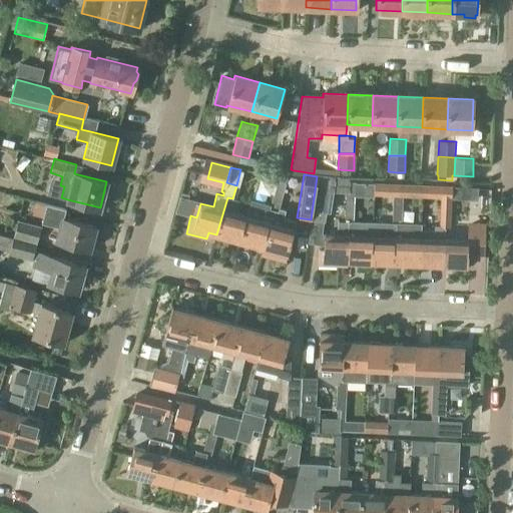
[(308,243),(323,245),(323,233),(322,233),(325,209),(330,210),(335,179),(317,176),(311,219),(312,219),(308,243)]
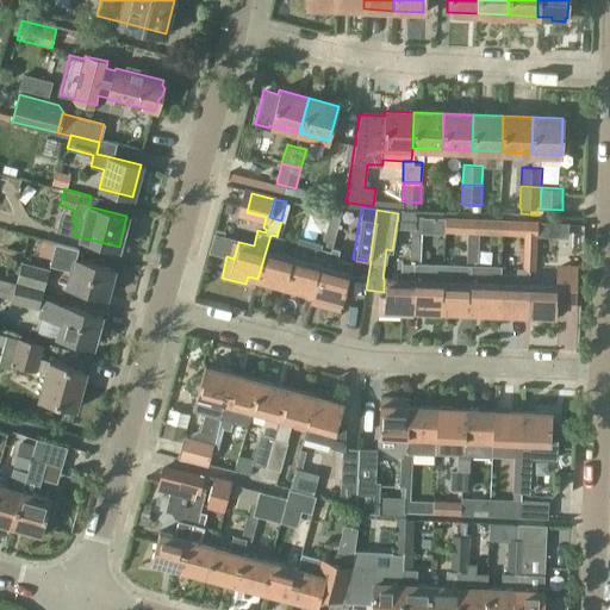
[(336,236),(340,221),(337,219),(328,217),(323,234),(336,236)]
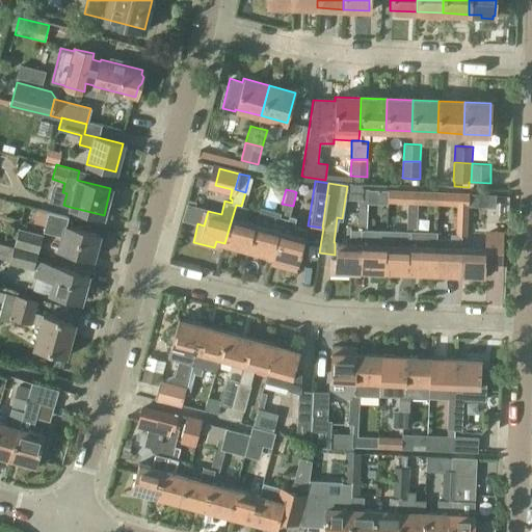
[(407,202),(406,215),(418,215),(418,203),(436,204),(437,191),(414,189),(413,202),(407,202)]
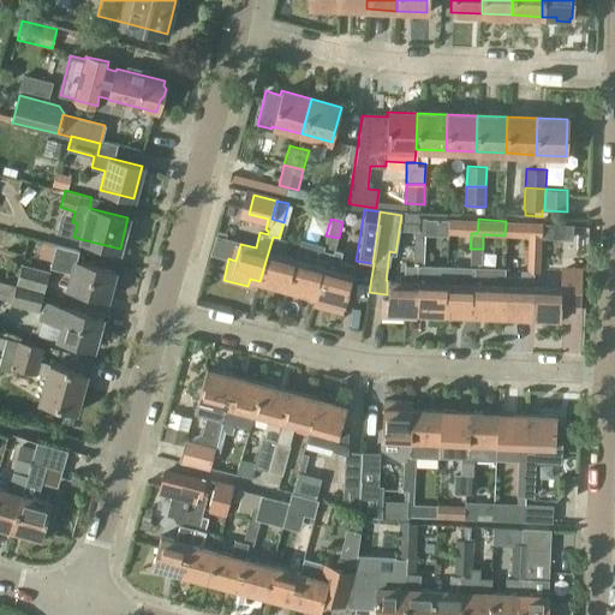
[(527,237),(529,221),(511,221),(511,224),(509,236),(527,237)]
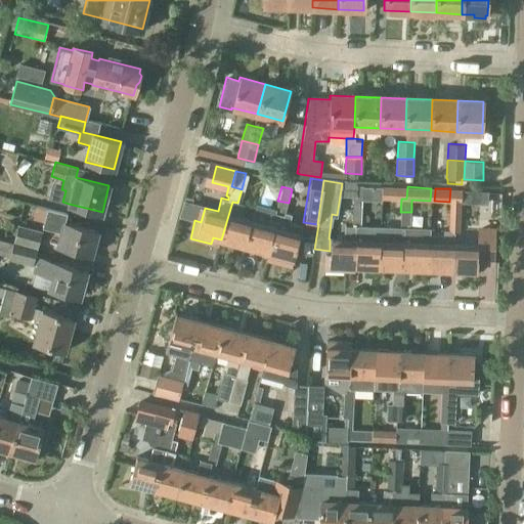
[(449,202),(449,216),(461,216),(461,202),(462,202),(462,189),(450,188),(449,202)]
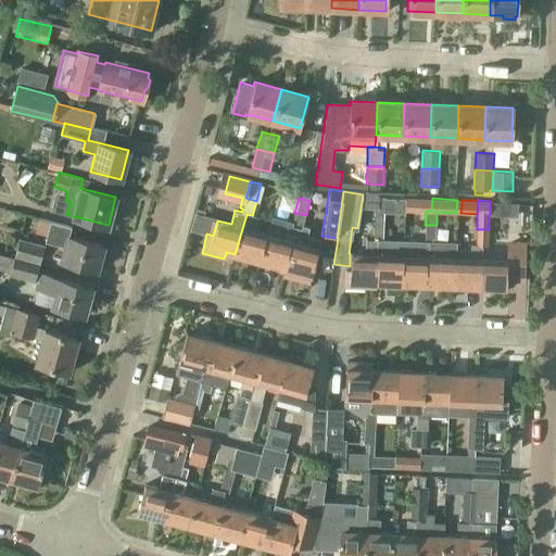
[(518,213),(518,203),(503,202),(503,213),(518,213)]
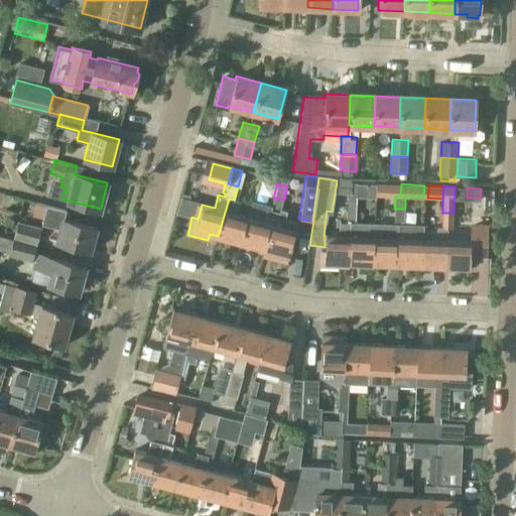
[(347,195),(347,207),(355,207),(356,195),(347,195)]
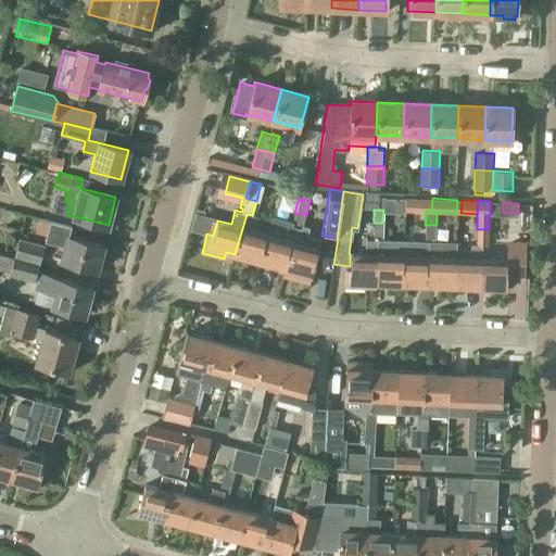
[(294,213),(291,227),(297,228),(302,230),(303,225),(306,215),(294,213)]
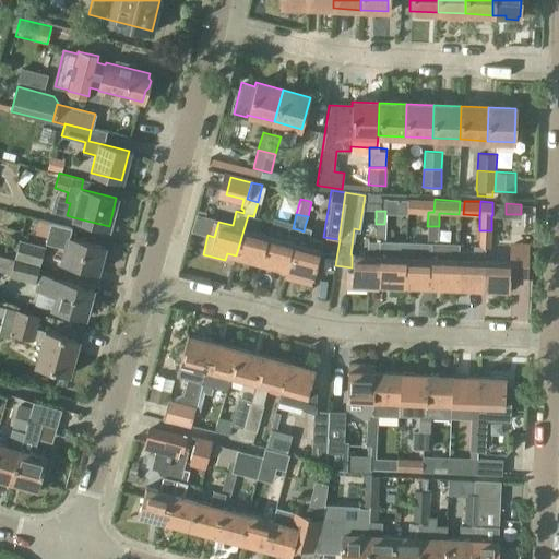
[(259,218),(253,216),(248,215),(236,256),(261,262),(269,235),(256,232),(259,218)]
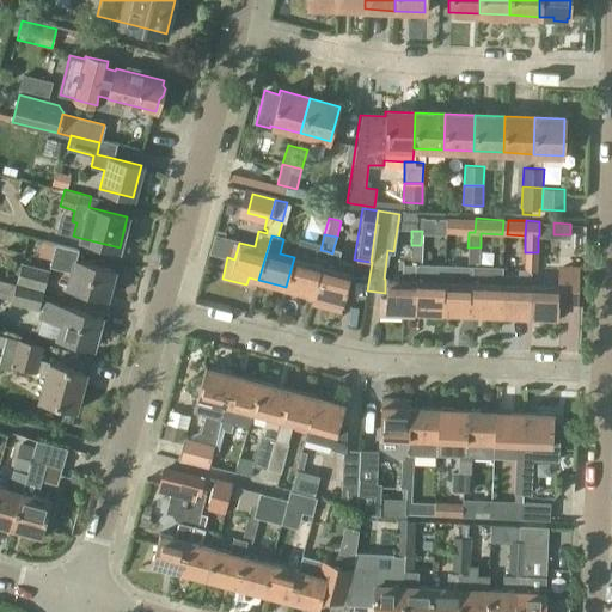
[(299,239),(294,257),(286,287),(312,294),(313,295),(322,264),(323,264),(326,251),(320,250),(313,248),(314,244),(299,239)]
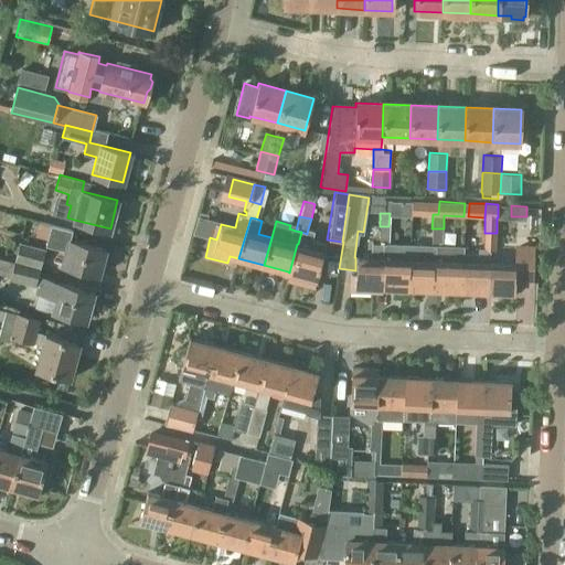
[(52,224),(45,245),(64,251),(61,265),(97,274),(104,249),(70,241),(73,231),(52,224)]
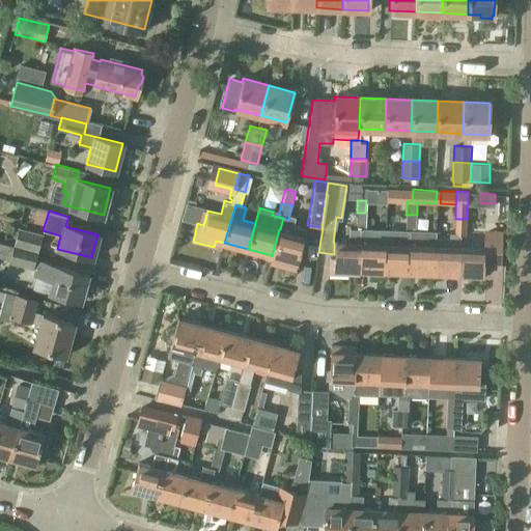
[(330,258),(329,274),(348,275),(348,270),(360,271),(361,229),(364,229),(365,213),(357,213),(356,229),(347,228),(346,242),(334,242),(334,254),(334,258),(330,258)]
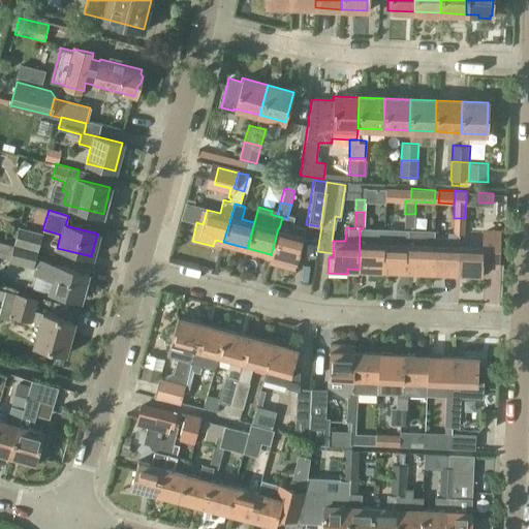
[(292,268),(303,227),(292,224),(294,216),(288,214),(287,219),(282,217),(279,228),(278,228),(271,255),(270,254),(268,261),(292,268)]
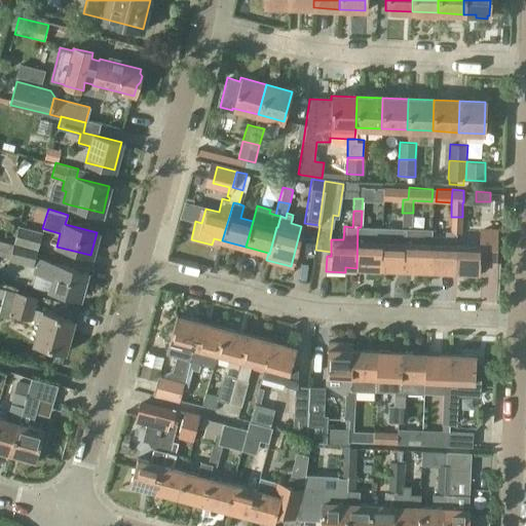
[(381,228),(380,268),(405,269),(407,228),(412,229),(413,213),(402,213),(401,228),(382,228),(381,228)]
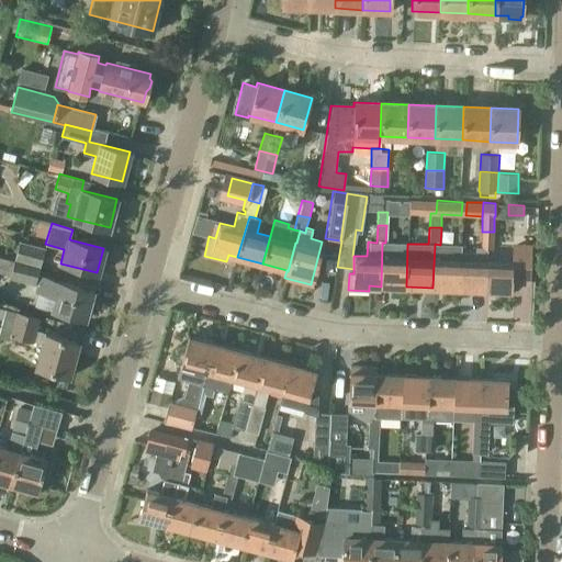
[(459,260),(458,289),(485,290),(486,261),(486,247),(493,247),(494,232),(482,232),(481,247),(473,247),(473,251),(460,250),(459,260)]
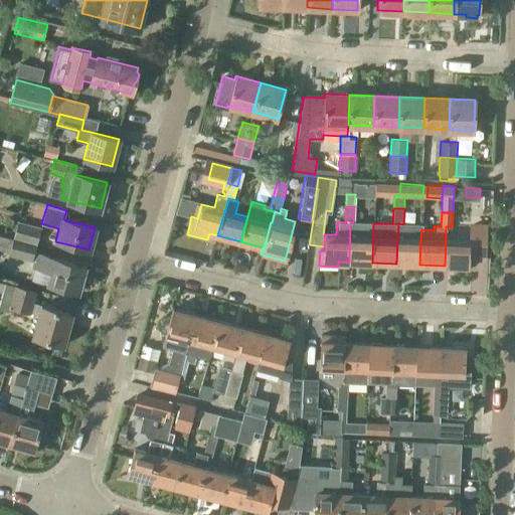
[(13,237),(37,244),(41,226),(17,220),(13,237)]
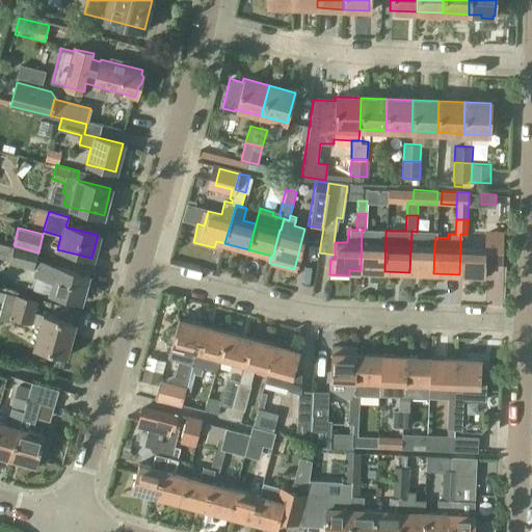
[(361,271),(384,271),(386,231),(365,230),(362,230),(361,271)]
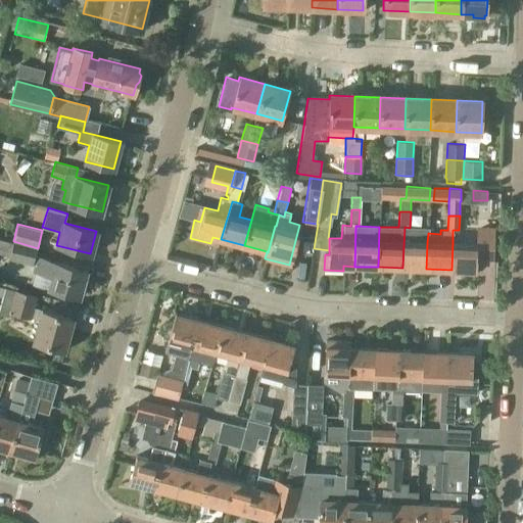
[(405,227),(402,268),(426,269),(427,242),(428,233),(428,229),(417,228),(410,228),(405,227)]
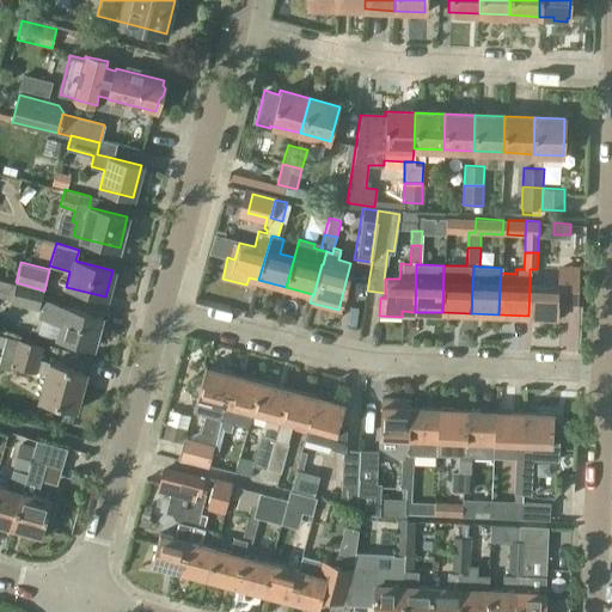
[(530,285),(528,316),(557,317),(557,304),(576,305),(577,269),(557,268),(557,285),(530,285)]
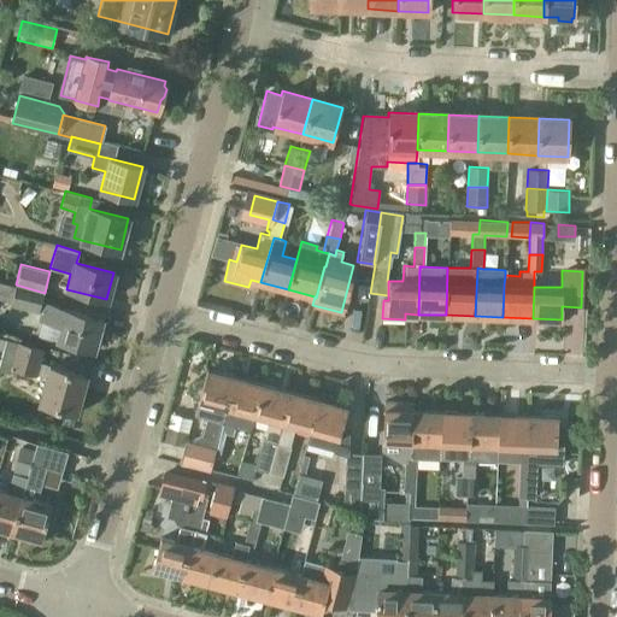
[(16,285),(15,287),(0,282),(0,299),(11,303),(10,305),(39,312),(39,311),(41,311),(39,319),(59,325),(56,341),(93,351),(101,319),(64,309),(65,307),(42,301),(45,293),(16,285)]
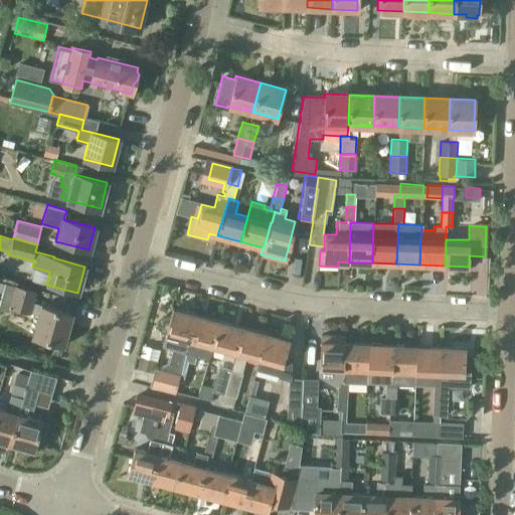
[(38,315),(32,337),(62,345),(71,314),(41,306),(41,305),(34,303),(37,291),(0,280),(0,308),(9,311),(10,308),(30,313),(31,313),(38,315)]
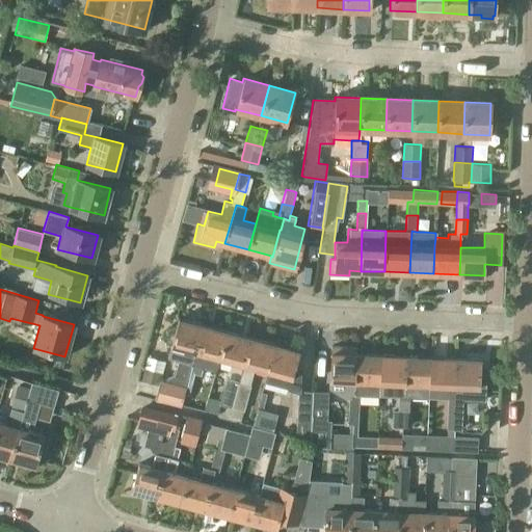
[(165,378),(163,386),(180,390),(184,376),(187,363),(192,365),(203,325),(179,318),(168,357),(179,361),(175,376),(173,376),(165,378)]
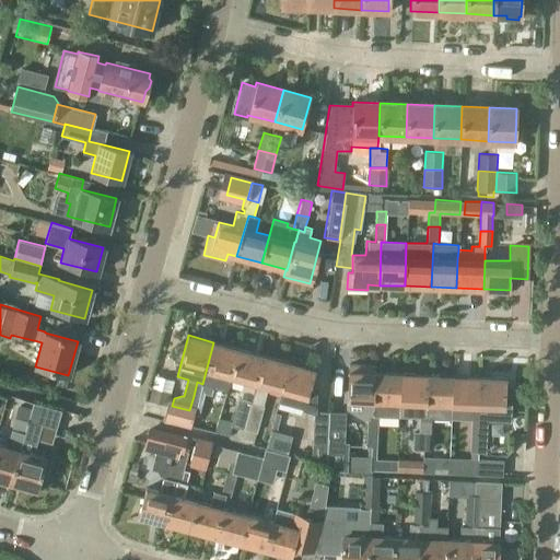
[(197,382),(194,396),(203,398),(208,385),(214,386),(218,373),(223,375),(231,377),(238,349),(213,342),(202,384),(197,382)]
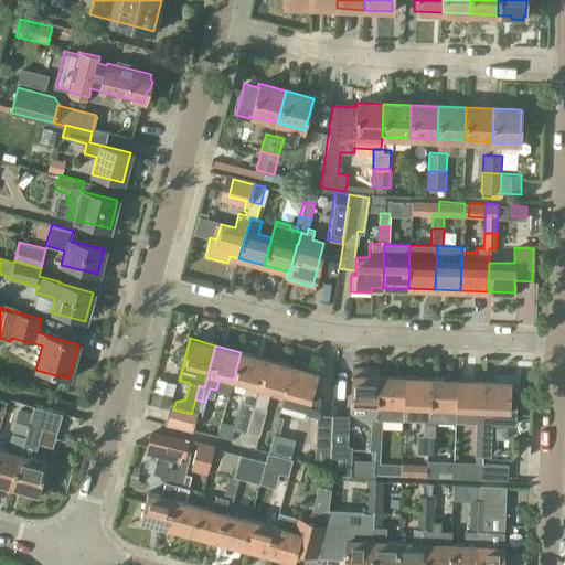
[(247,433),(266,359),(241,352),(233,381),(245,384),(234,428),(247,433)]
